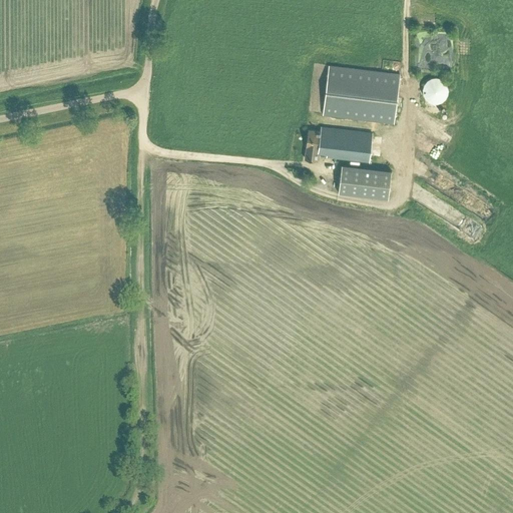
[(394,122),(400,72),(329,64),(323,114),(394,122)]
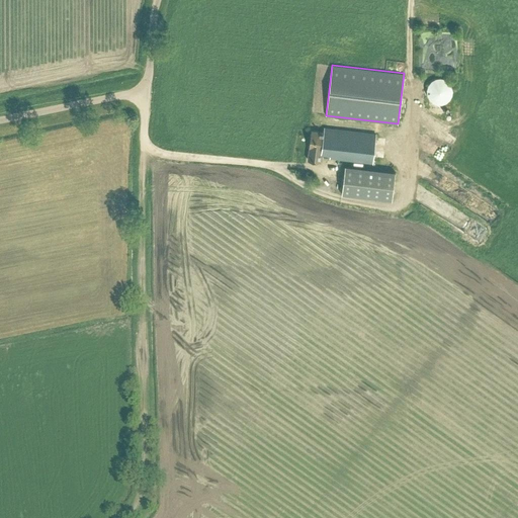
[(427,88),(426,90),(427,92),(427,94),(428,97),(429,98),(431,100),(433,101),(435,102),(437,103),(439,103),(442,103),(444,102),(446,101),(448,100),(449,98),(451,97),(452,94),(452,92),(452,90),(452,88),(452,86),(451,84),(449,82),(448,80),(446,79),(444,78),(442,77),(439,77),(437,77),(435,78),(433,79),(431,80),(429,82),(428,84),(427,86),(427,88)]
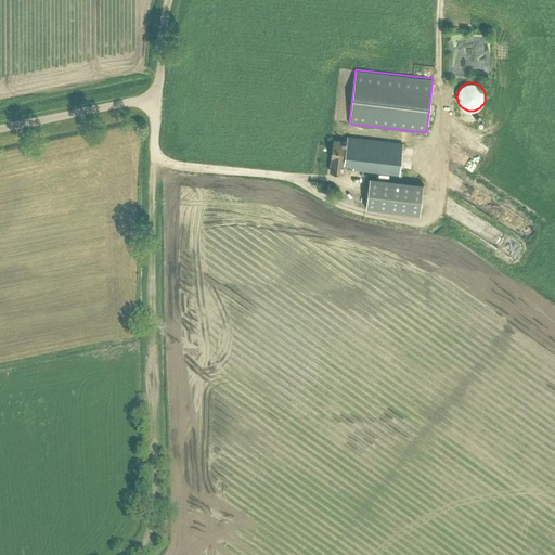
[(352,168),(391,173),(399,173),(402,143),(348,137),(348,141),(333,140),(330,170),(343,172),(344,165),(353,166),(352,168)]
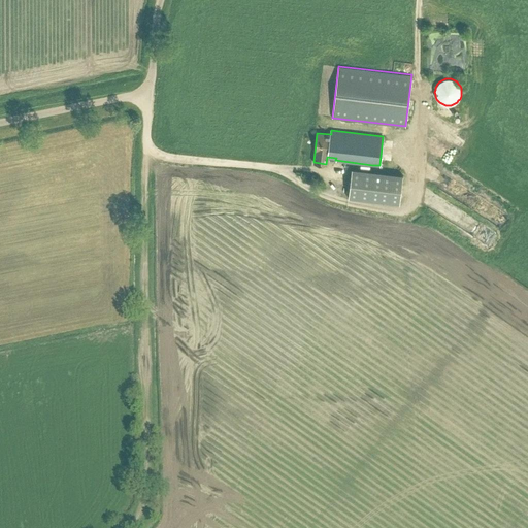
[(417,155),(424,146),(419,141),(411,150),(417,155)]
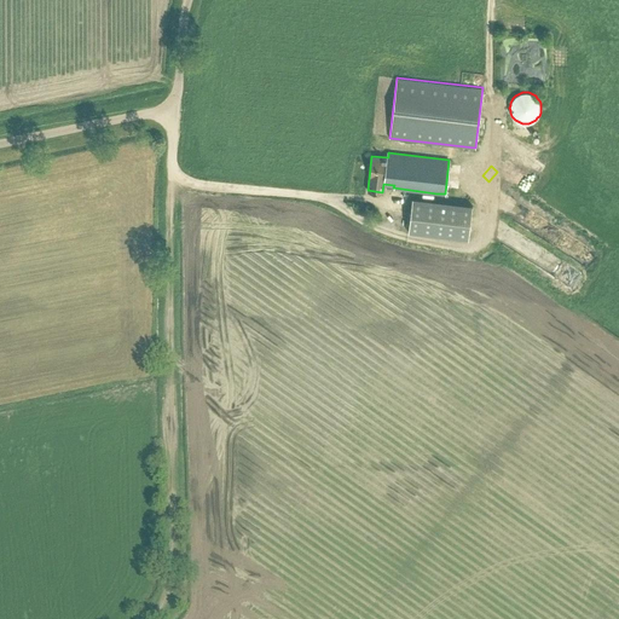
[(513,201),(522,207),(528,194),(519,189),(513,201)]
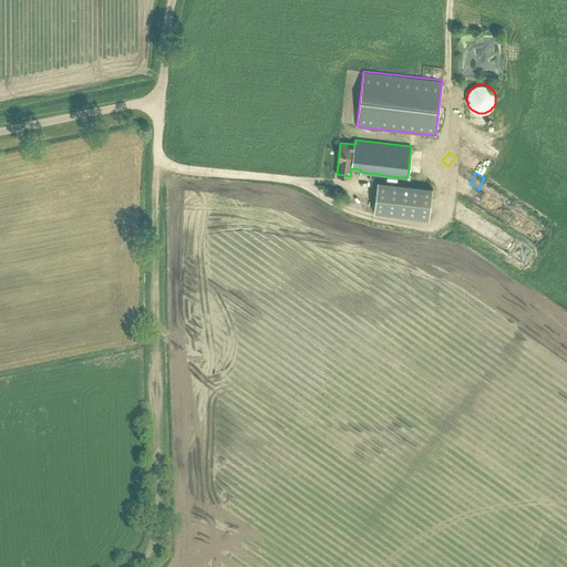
[(378,181),(374,212),(429,218),(432,187),(378,181)]
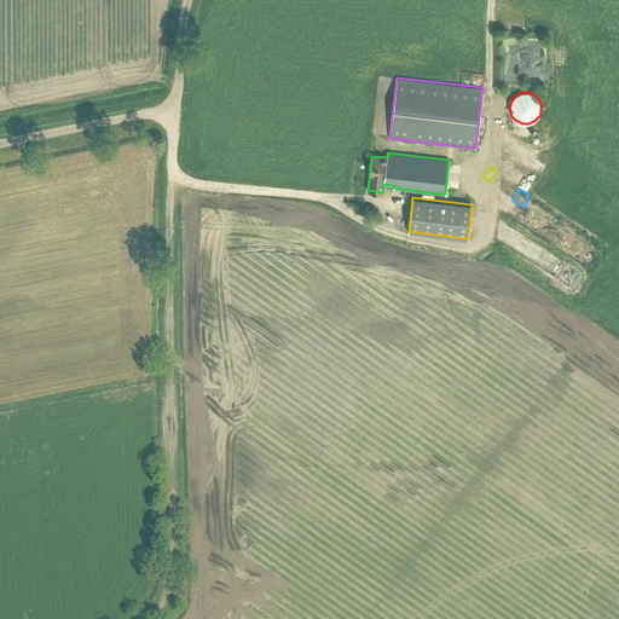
[(555,282),(544,277),(543,278),(538,276),(541,270),(525,261),(520,272),(551,288),(555,282)]
